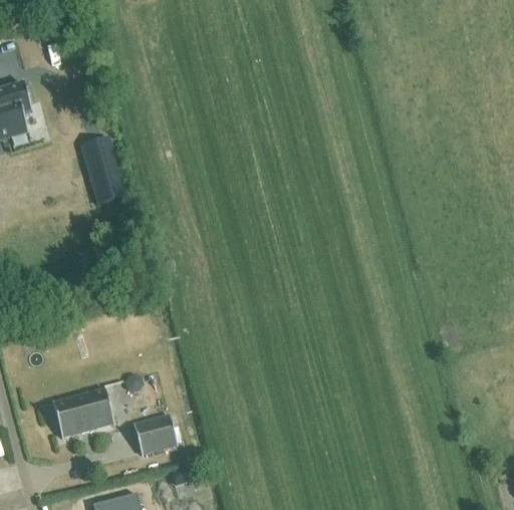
[(0,151),(35,142),(30,122),(39,120),(32,92),(0,100),(0,107),(2,115),(0,115),(0,151)]
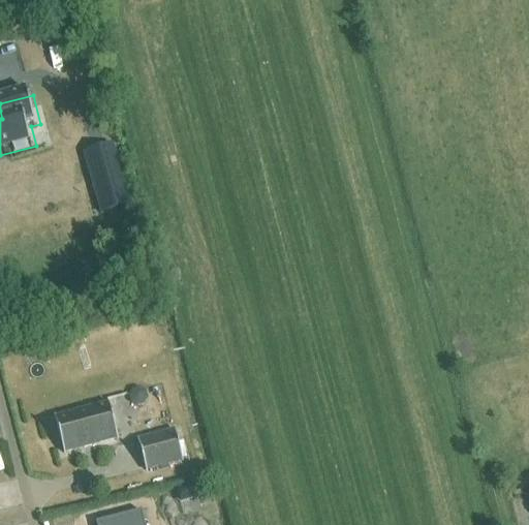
[(129,203),(112,143),(84,150),(101,210),(129,203)]
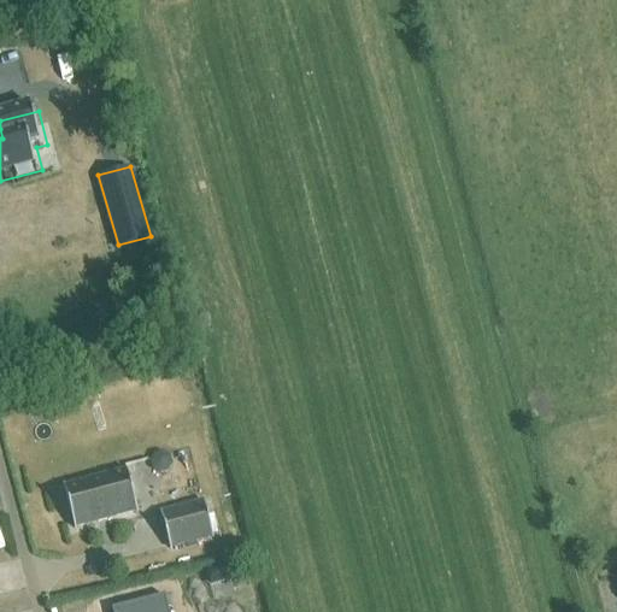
[(163,449),(156,451),(151,457),(153,465),(159,470),(168,468),(171,462),(170,453),(163,449)]
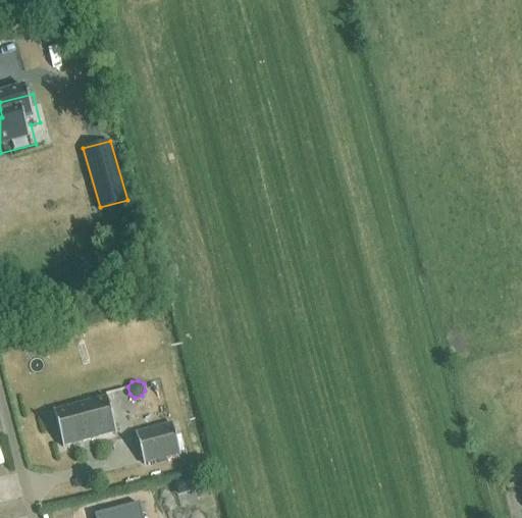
[(116,430),(107,395),(106,396),(54,410),(54,409),(53,409),(63,445),(64,445),(63,444),(115,429),(115,430),(116,430)]
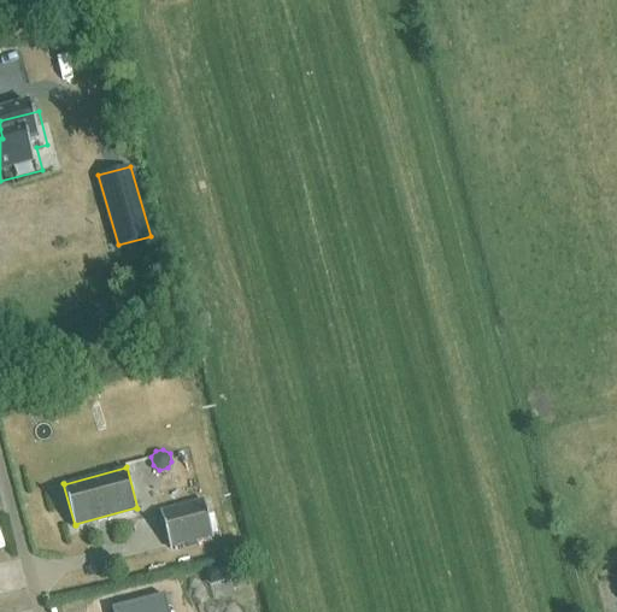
[(213,535),(204,496),(160,508),(170,546),(213,535)]
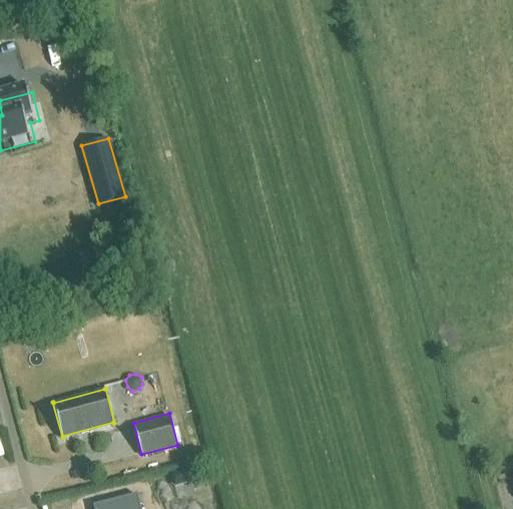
[(140,508),(136,492),(92,504),(93,508),(140,508)]
